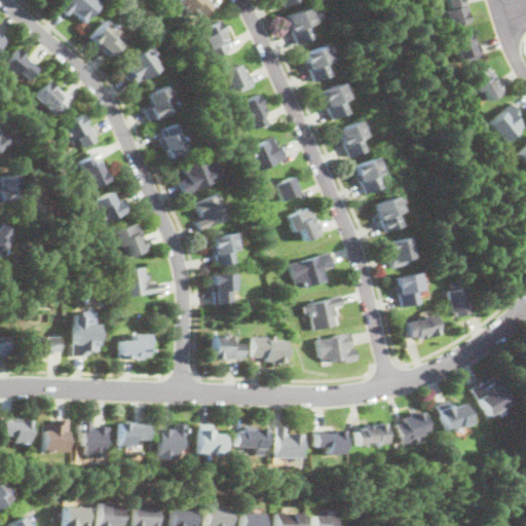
[(95,0),(99,3),(82,22),(72,11),(72,10),(71,9),(65,14),(59,8),(66,0),(95,0)]
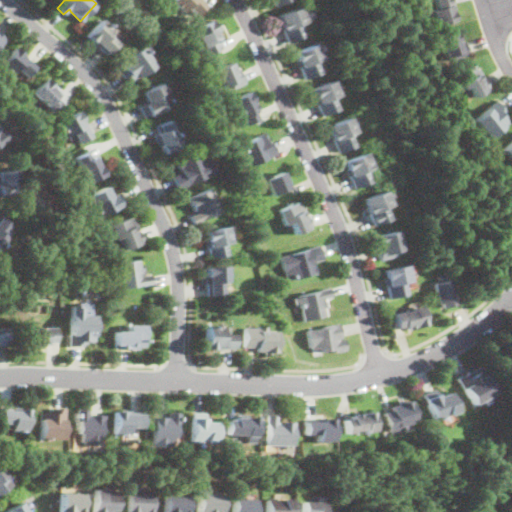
[(199,0),(203,4),(201,7),(194,14),(186,6),(180,11),(170,0),(199,0)]
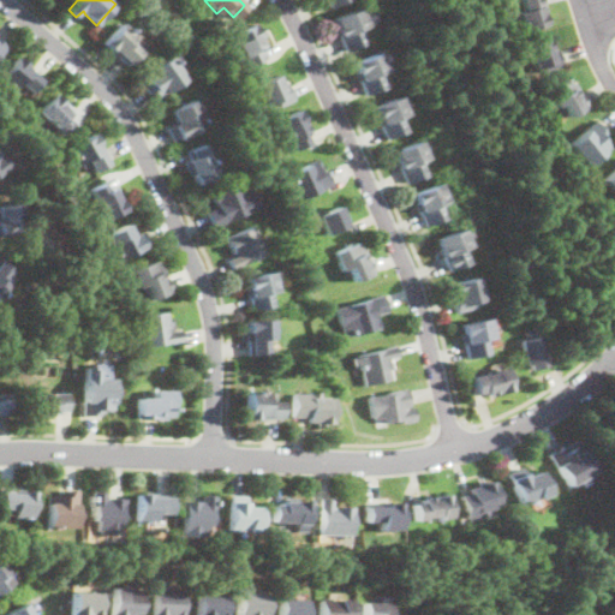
[(537,0),(538,5),(539,5),(545,23),(521,30),(517,12),(523,10),(519,0),(537,0)]
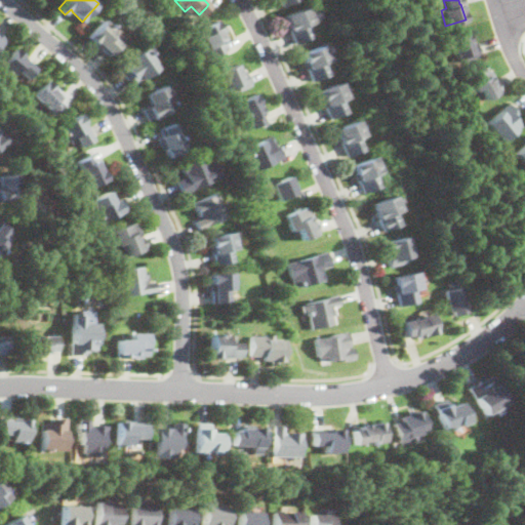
[(166,6),(161,12),(157,9),(162,3),(166,6)]
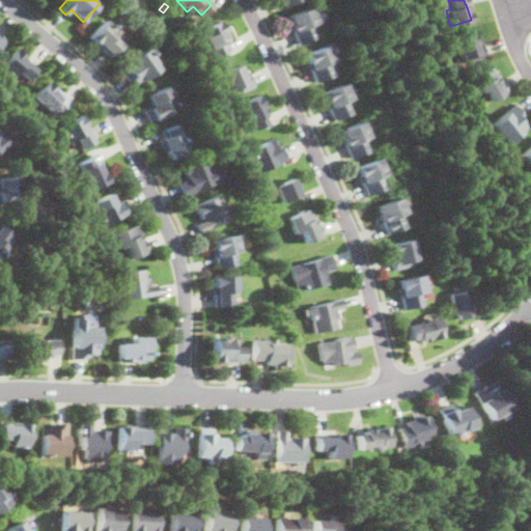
[(307,38),(296,44),(289,29),(290,28),(288,24),(285,16),(305,7),(311,22),(305,25),(310,36),(307,38)]
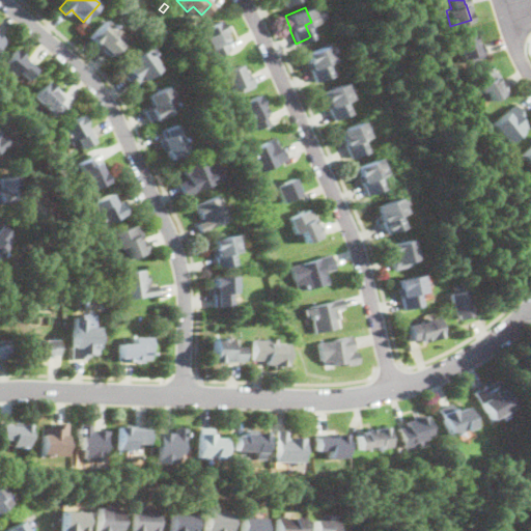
[(116,30),(111,36),(120,45),(109,56),(101,48),(100,49),(93,44),(94,43),(88,36),(89,34),(90,34),(105,20),(116,30)]
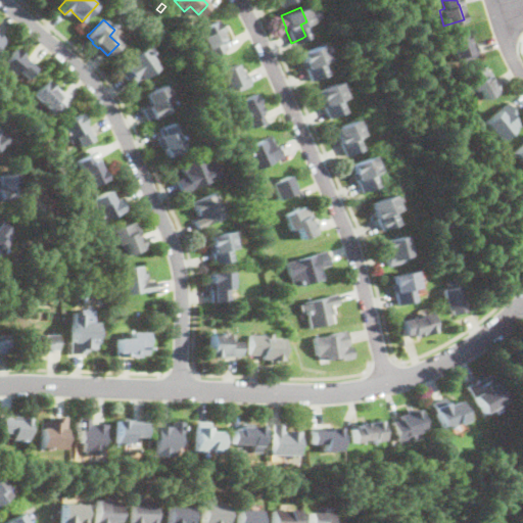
[(216,19),(220,27),(221,26),(224,30),(221,32),(226,40),(222,42),(226,48),(208,58),(204,50),(202,50),(198,43),(203,41),(197,31),(216,19)]
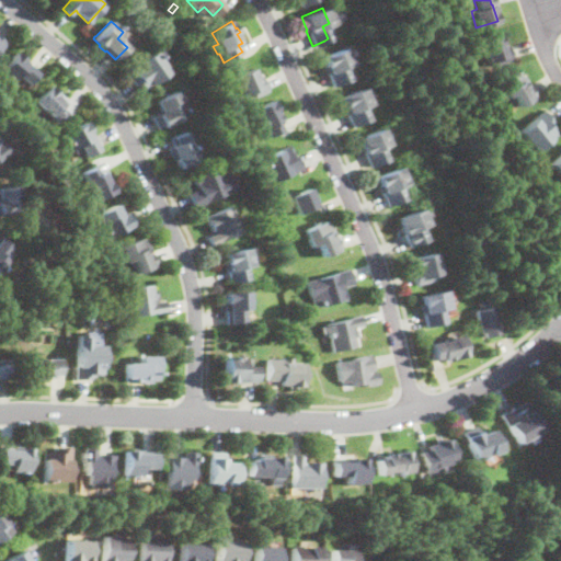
[(501,43),(502,47),(507,45),(512,59),(495,65),(494,63),(491,64),(491,61),(487,63),(480,42),(500,35),(502,43),(501,43)]
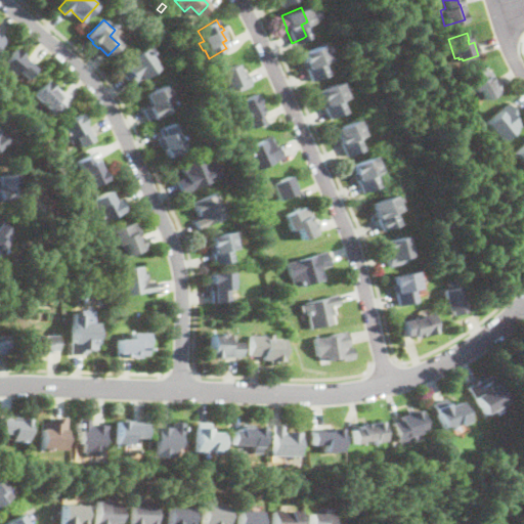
[(318,62),(323,74),(309,81),(304,69),(302,69),(299,62),(303,60),(299,53),(317,44),(324,59),(318,62)]
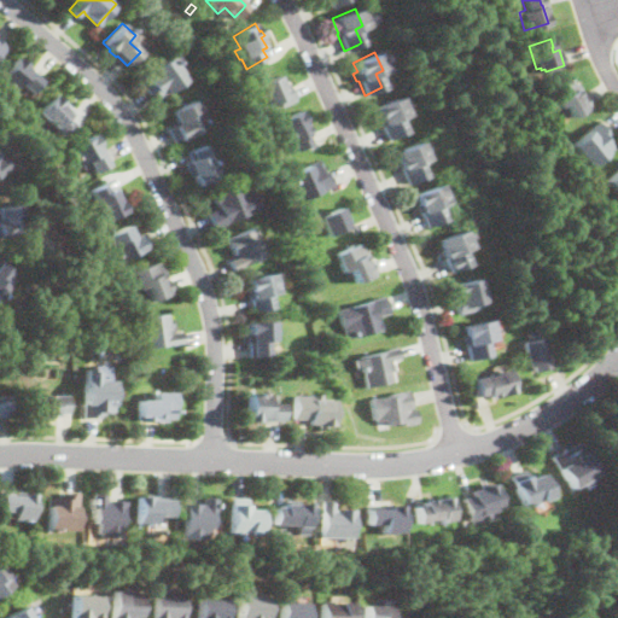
[(162,94),(155,99),(145,87),(146,86),(144,82),(146,81),(141,74),(167,56),(184,79),(162,94)]
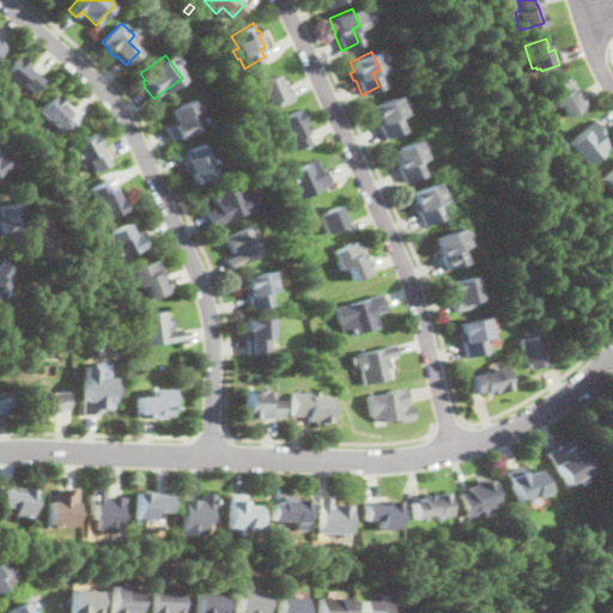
[(38,79),(29,91),(18,83),(12,89),(0,78),(0,76),(16,56),(23,64),(22,65),(38,79)]
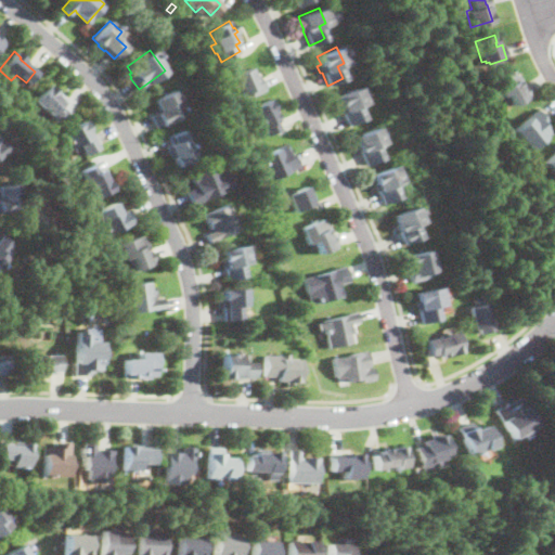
[(253,74),(254,76),(256,75),(257,77),(259,77),(265,90),(252,95),(249,89),(239,94),(236,89),(235,90),(232,84),(233,82),(231,76),(249,67),(253,74)]
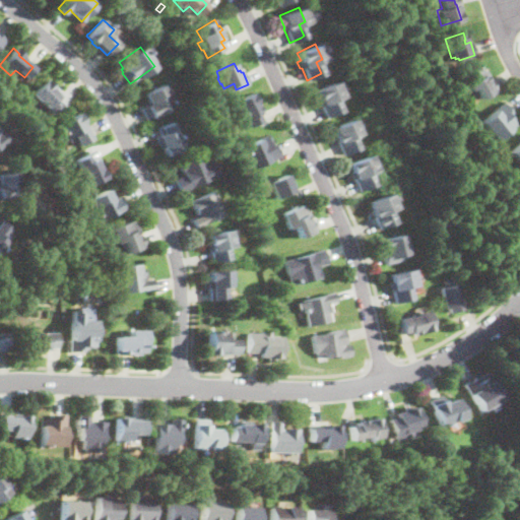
[(479,66),(481,70),(484,69),(489,76),(488,77),(496,90),(481,99),(474,86),(468,89),(461,76),(479,66)]
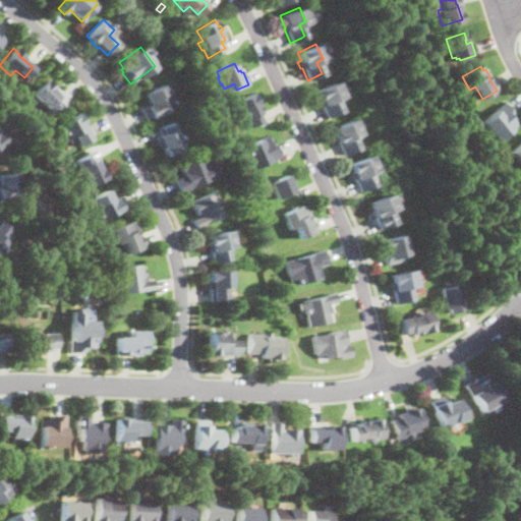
[(56,108),(51,113),(31,94),(42,81),(42,80),(43,78),(52,87),(51,88),(59,96),(55,99),(60,104),(56,108)]
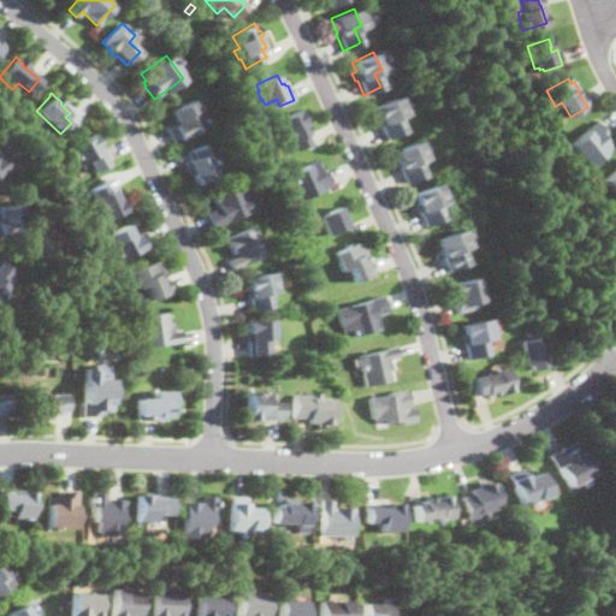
[(395,117),(401,131),(384,138),(378,124),(375,125),(372,117),(375,116),(372,106),(394,96),(402,113),(395,117)]
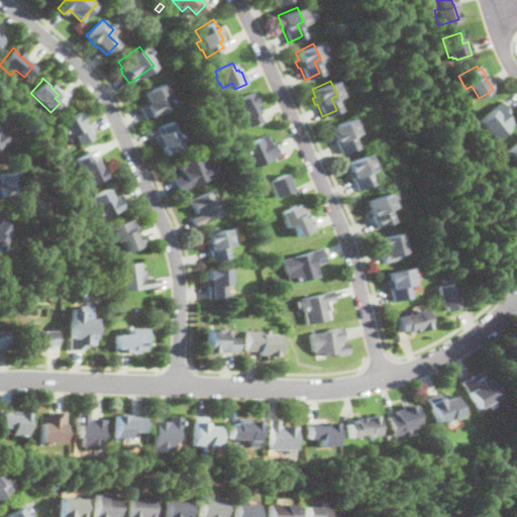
[(161,110),(145,118),(139,108),(144,105),(143,102),(146,100),(142,93),(161,84),(165,92),(164,92),(171,105),(161,110)]
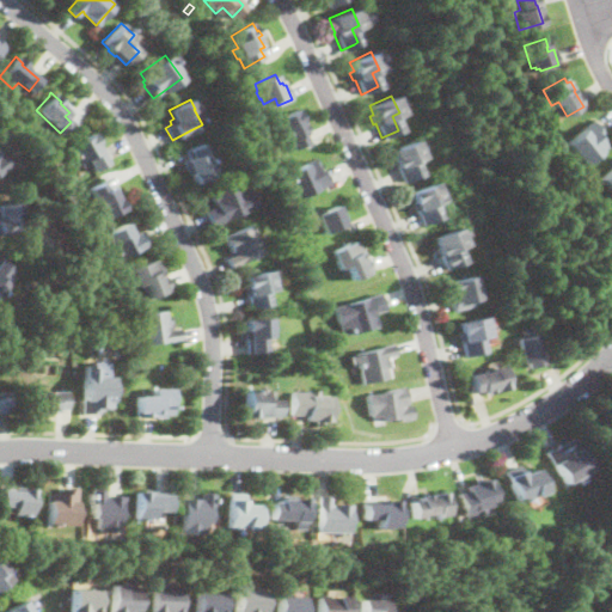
[(300,120),(301,123),(306,132),(303,133),(306,141),(291,150),(275,118),(295,109),(300,120)]
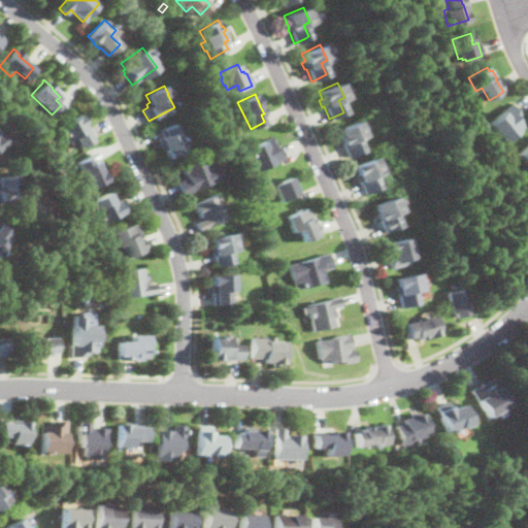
[(505,140),(502,142),(488,124),(502,112),(501,111),(512,104),(520,114),(518,116),(519,117),(517,118),(523,126),(505,140)]
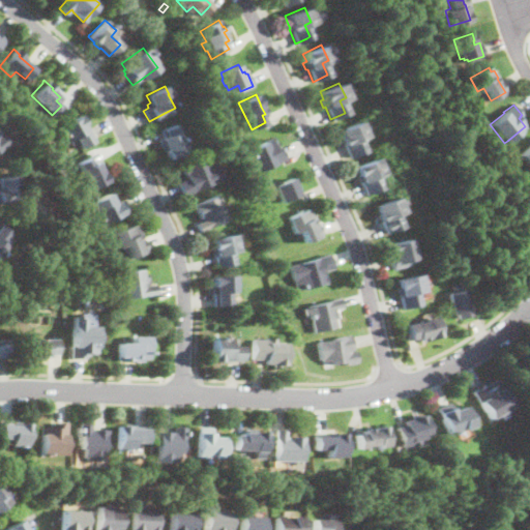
[(86,130),(91,140),(80,148),(72,138),(67,141),(59,127),(78,115),(83,123),(82,124),(86,130)]
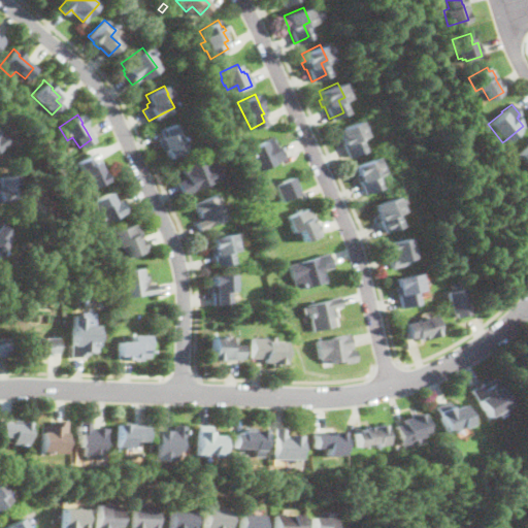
[(360,151),(347,157),(337,136),(338,136),(335,129),(355,121),(362,135),(355,138),(360,151)]
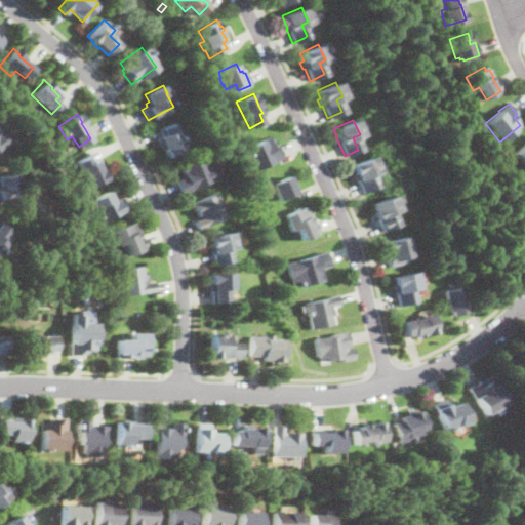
[(169,121),(170,123),(171,123),(178,140),(180,139),(185,149),(166,157),(163,148),(161,149),(158,143),(156,138),(161,136),(158,128),(161,127),(161,126),(169,121)]
